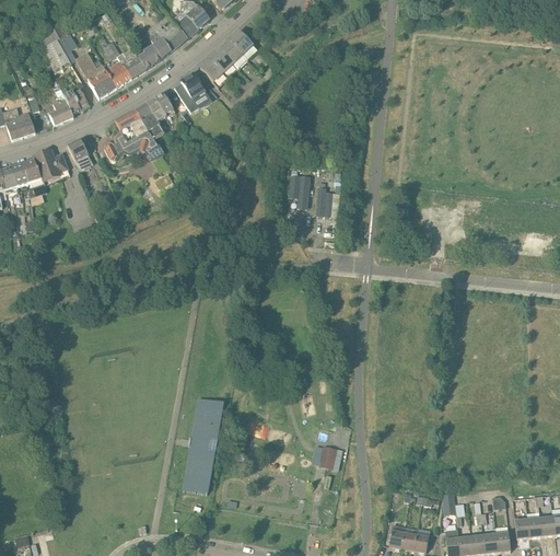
[(189,35),(210,19),(194,0),(189,3),(187,1),(178,9),(185,16),(178,22),(189,35)]
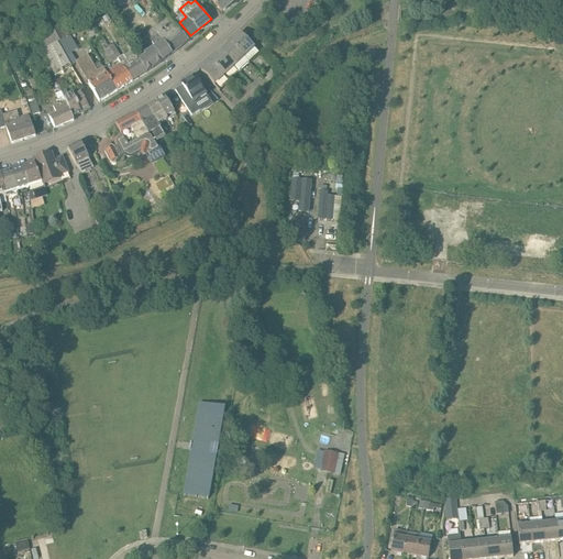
[(232,0),(214,0),(222,9),(232,0)]
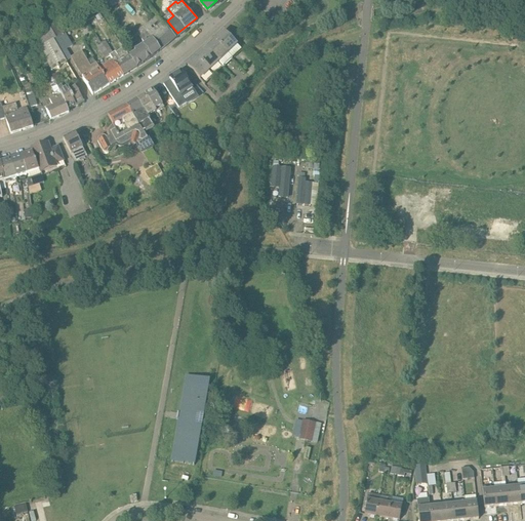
[(136,50),(131,54),(130,54),(136,64),(152,53),(176,35),(158,12),(150,19),(135,29),(145,42),(135,48),(136,50)]
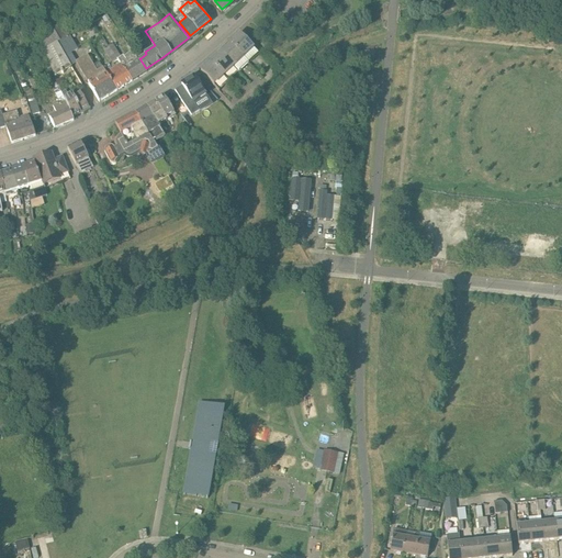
[(45,45),(58,38),(69,32),(63,20),(38,34),(45,45)]
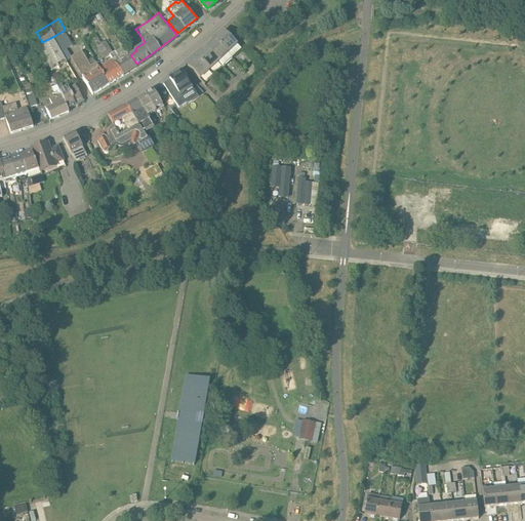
[(216,37),(228,50),(237,42),(225,29),(216,37)]
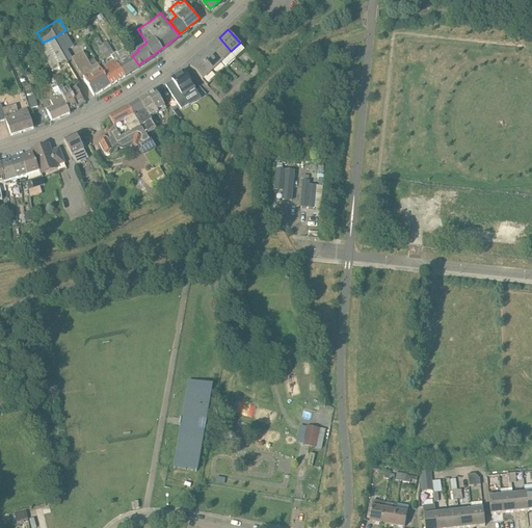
[(65,30),(55,36),(62,50),(74,44),(65,30)]
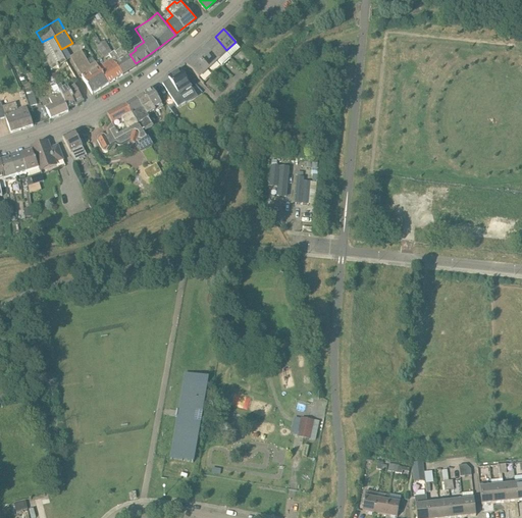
[(54,36),(42,42),(41,43),(41,44),(46,56),(47,59),(51,67),(66,59),(61,49),(54,36)]
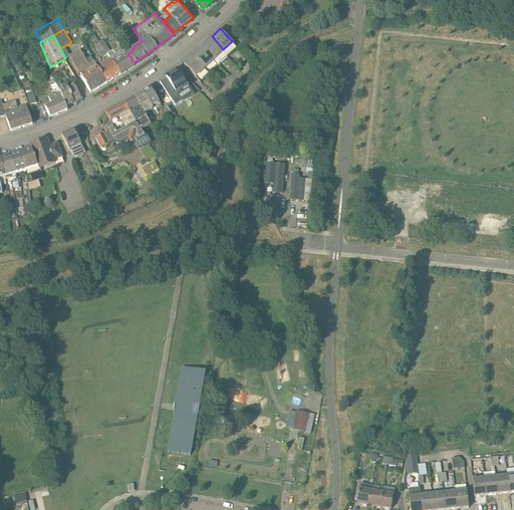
[(202,45),(214,58),(223,49),(212,36),(202,45)]
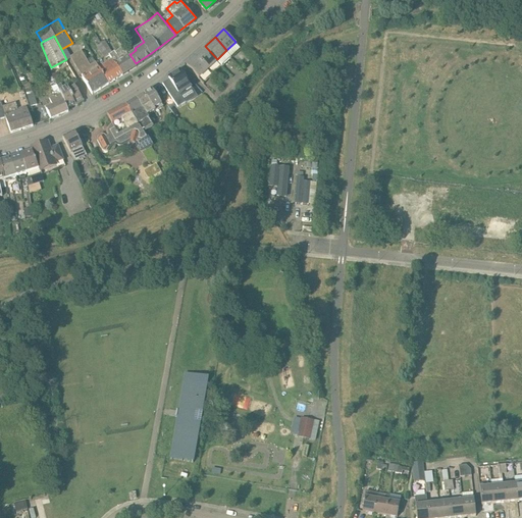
[(105,38),(101,41),(109,52),(113,49),(105,38)]
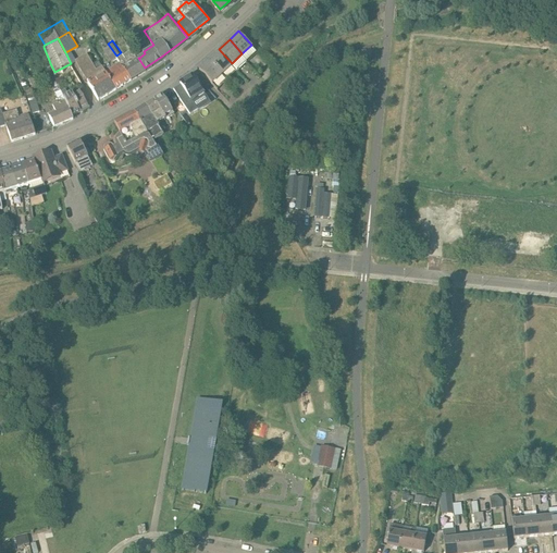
[(116,56),(108,44),(107,42),(102,46),(112,59),(116,56)]
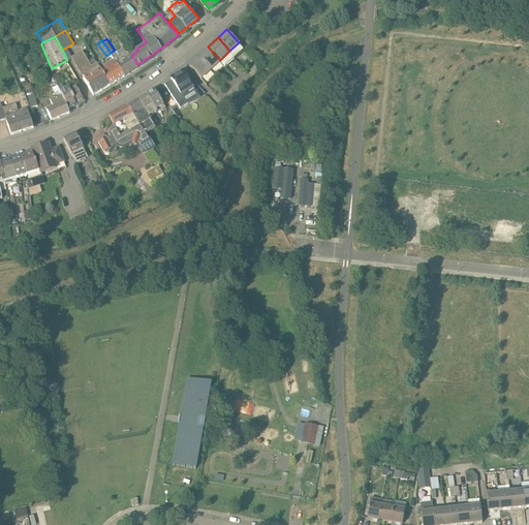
[(198,55),(212,68),(220,60),(208,47),(198,55)]
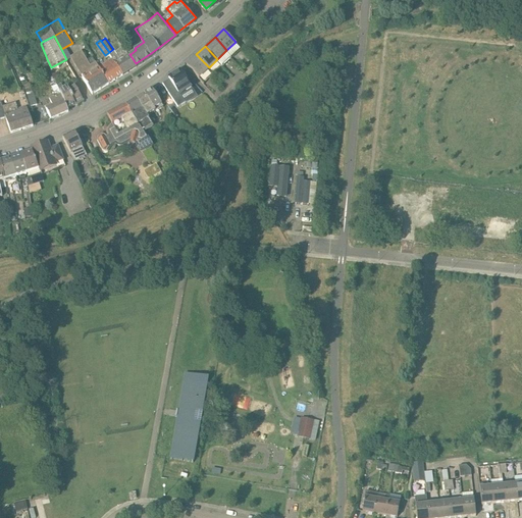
[(112,56),(122,71),(136,63),(129,54),(131,54),(124,47),(112,56)]
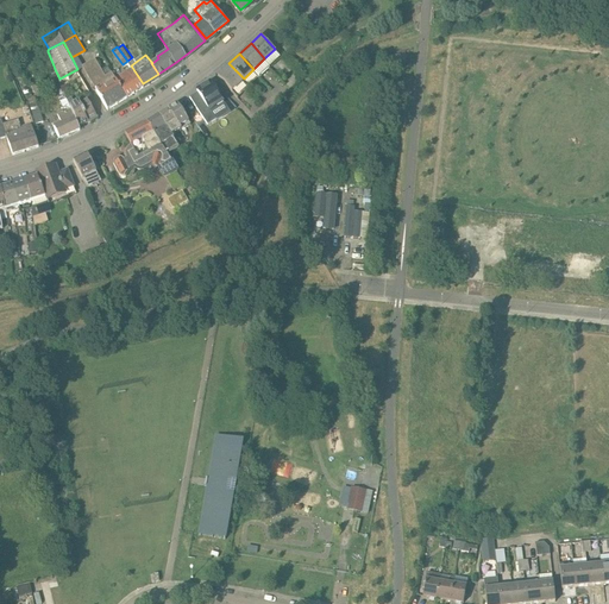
[(107,106),(127,94),(115,75),(112,69),(105,73),(95,56),(81,63),(107,106)]
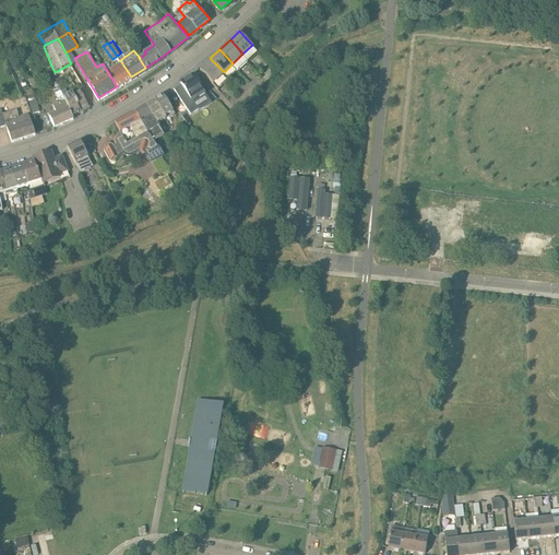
[(224,72),(210,58),(200,68),(213,82),(224,72)]
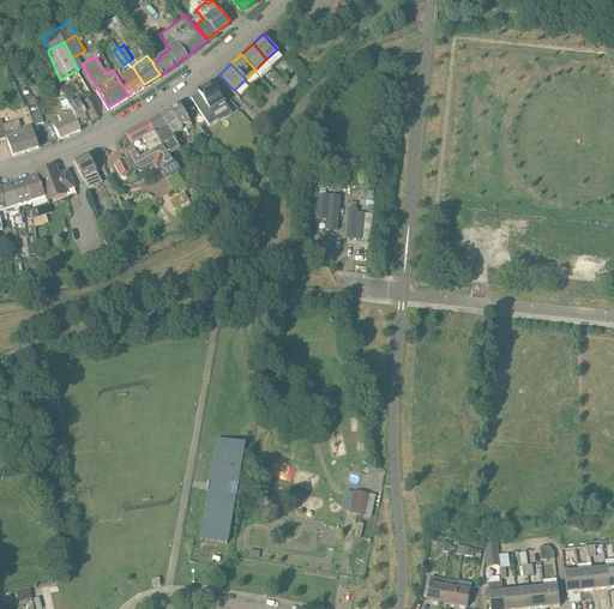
[(116,76),(128,95),(144,84),(132,66),(116,76)]
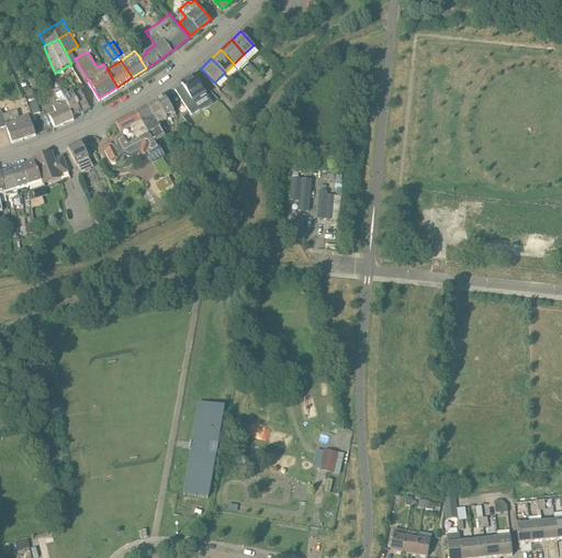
[(199,107),(200,108),(211,101),(194,74),(182,81),(182,82),(176,87),(191,112),(199,107)]
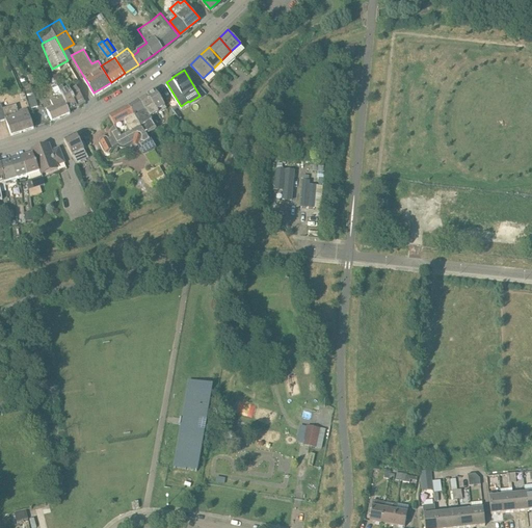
[(33,91),(30,82),(25,84),(31,106),(38,104),(34,91),(33,91)]
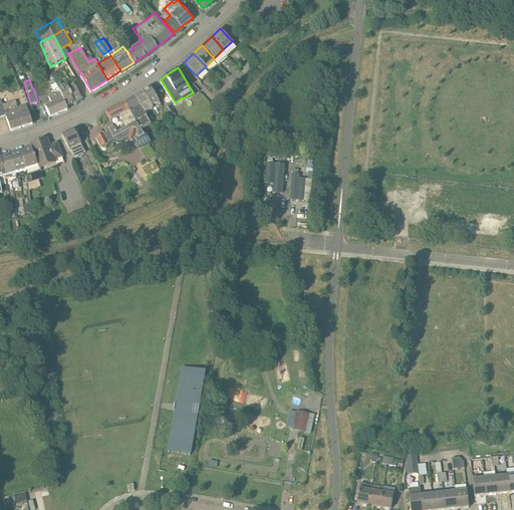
[(66,104),(59,87),(56,80),(51,82),(55,91),(49,94),(51,98),(44,101),(45,105),(50,114),(67,106),(66,104)]
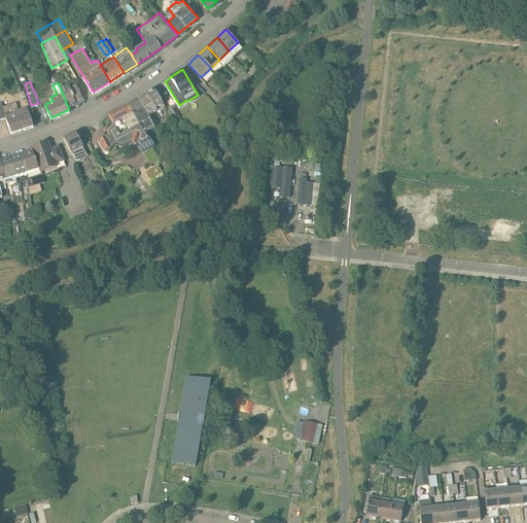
[(61,90),(68,107),(76,102),(77,102),(84,99),(76,84),(69,89),(67,86),(61,90)]
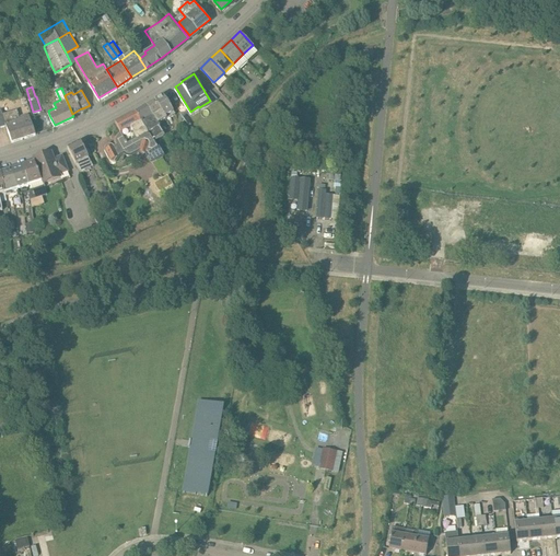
[(163,93),(154,97),(165,113),(166,115),(174,111),(163,93)]
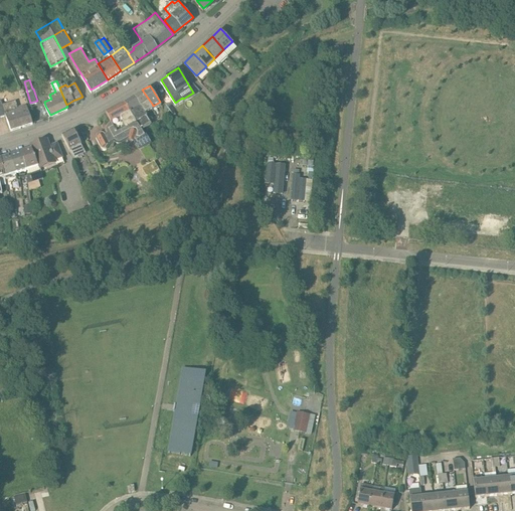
[(134,95),(145,112),(153,108),(153,107),(153,106),(152,104),(142,90),(134,95)]
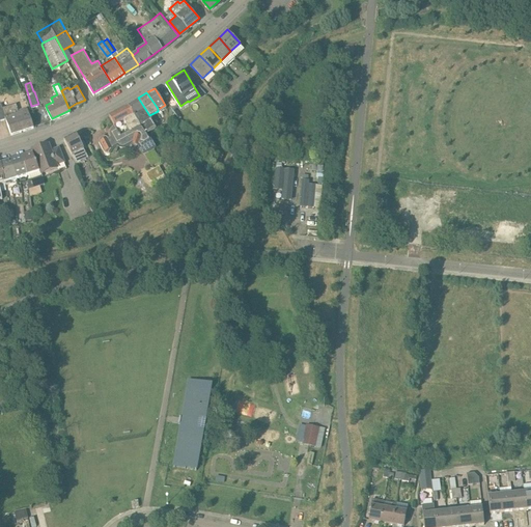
[(129,104),(146,132),(157,126),(150,118),(149,116),(149,115),(138,98),(129,104)]
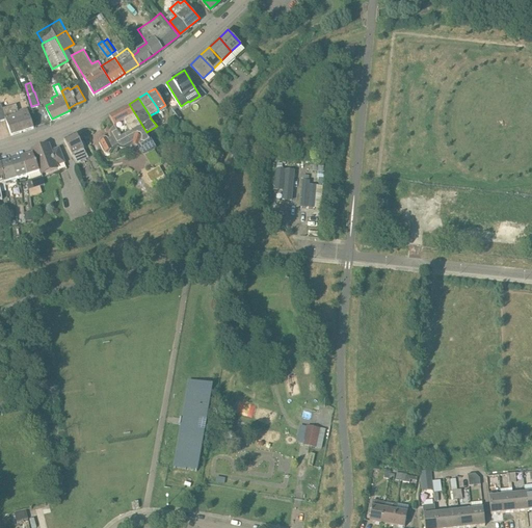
[(3,105),(1,102),(0,101),(0,117),(5,116),(10,133),(33,126),(27,105),(19,107),(17,102),(3,105)]
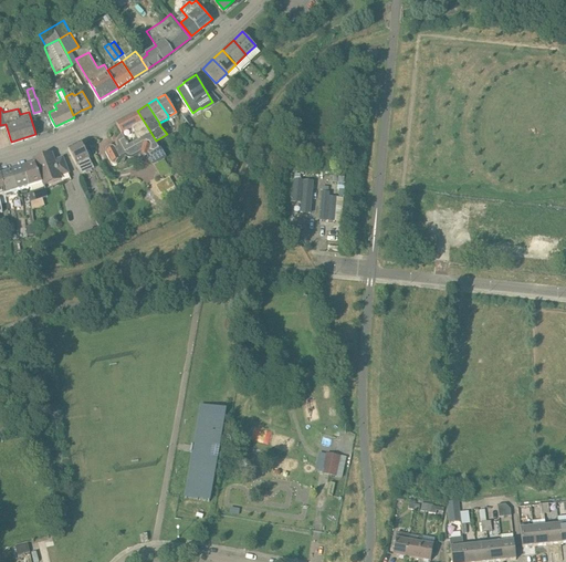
[(156,141),(137,111),(116,122),(122,131),(119,133),(117,135),(116,137),(116,139),(116,142),(117,143),(115,144),(113,143),(111,143),(109,143),(107,143),(106,145),(105,147),(105,149),(111,159),(112,160),(114,162),(116,163),(117,162),(118,159),(121,157),(123,156),(125,154),(126,155),(129,156),(133,156),(142,152),(146,153),(153,164),(155,163),(161,174),(171,168),(164,157),(166,156),(160,145),(159,146),(156,141)]
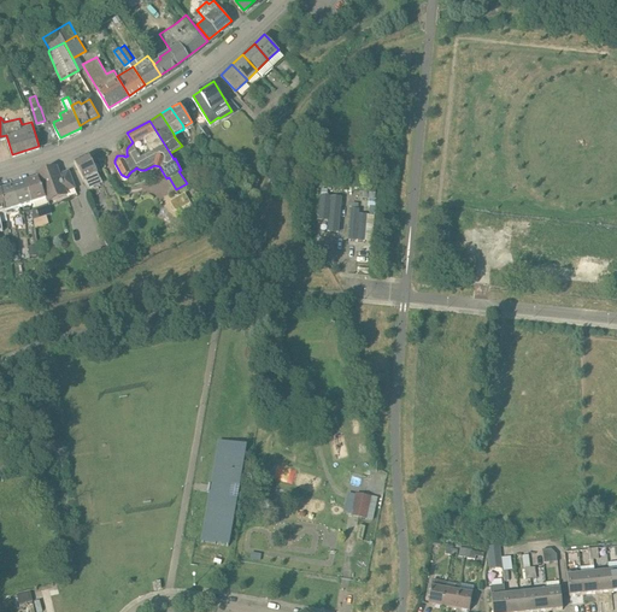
[(89,187),(103,181),(99,174),(88,153),(75,160),(89,187)]
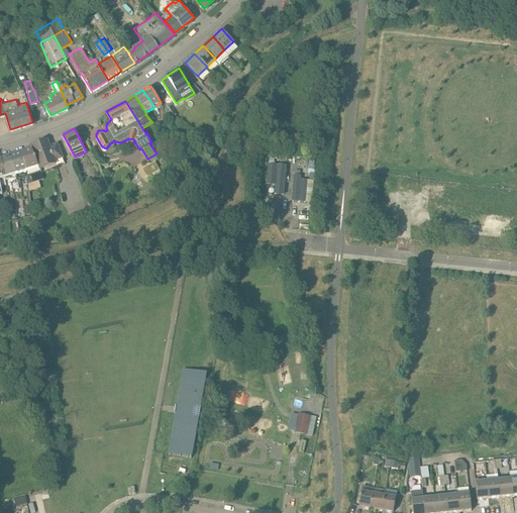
[(31,143),(32,147),(40,168),(58,162),(56,158),(63,156),(58,141),(49,143),(47,137),(31,143)]
